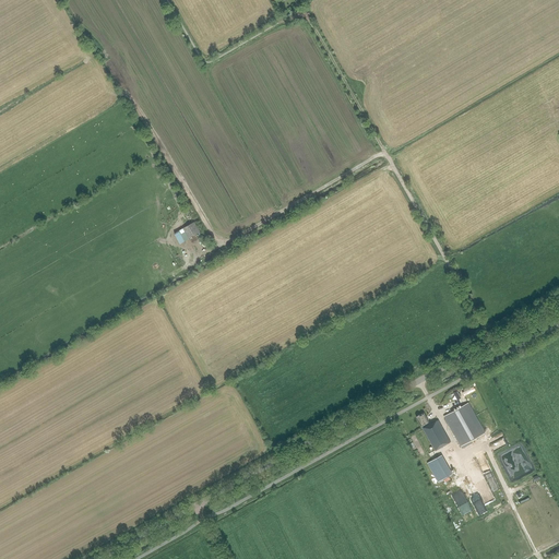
[(194,223),(179,232),(185,240),(200,232),(194,223)]
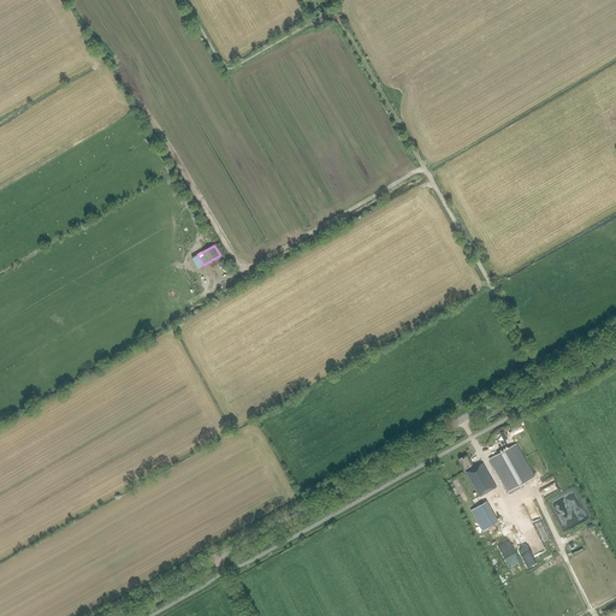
[(490,458),(508,492),(509,495),(520,489),(519,486),(534,477),(516,444),(490,458)]
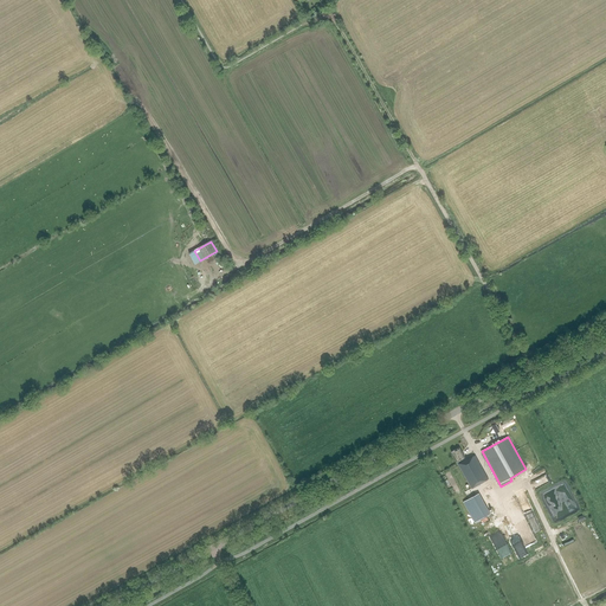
[(471,489),(488,479),(475,455),(466,459),(464,457),(465,457),(459,447),(456,450),(456,449),(455,450),(453,450),(452,450),(452,451),(451,451),(457,462),(458,464),(471,489)]
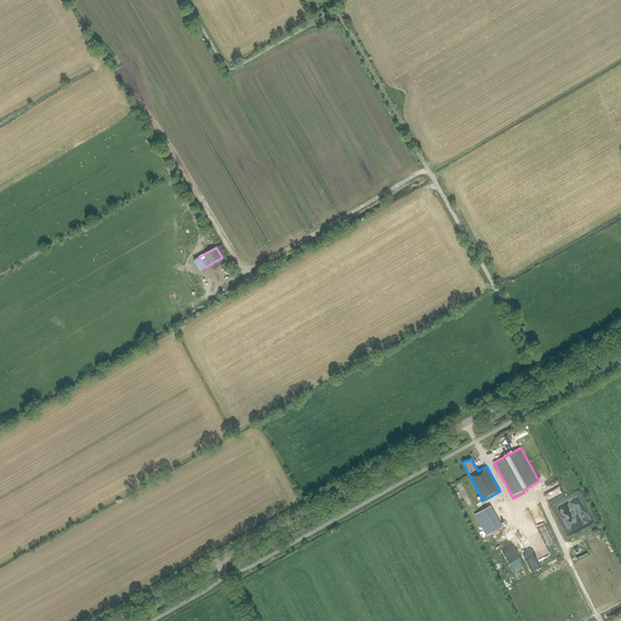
[(545,494),(550,501),(565,493),(562,484),(545,494)]
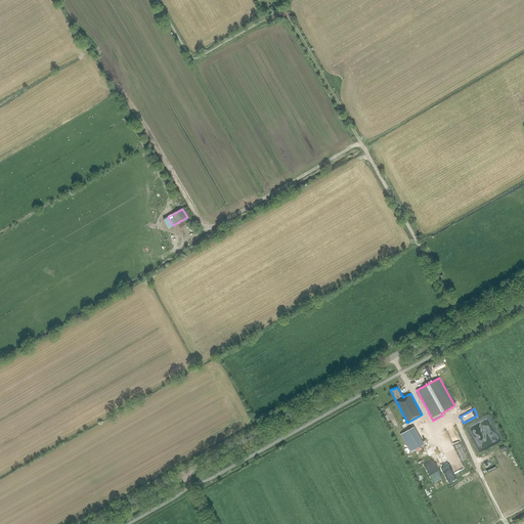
[(425,446),(423,442),(421,443),(419,439),(412,427),(405,431),(404,431),(416,451),(425,446)]
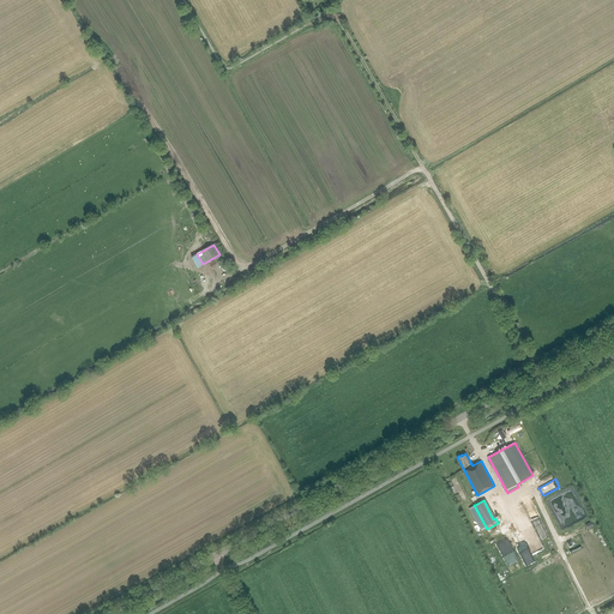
[(507,525),(518,548),(528,543),(517,521),(507,525)]
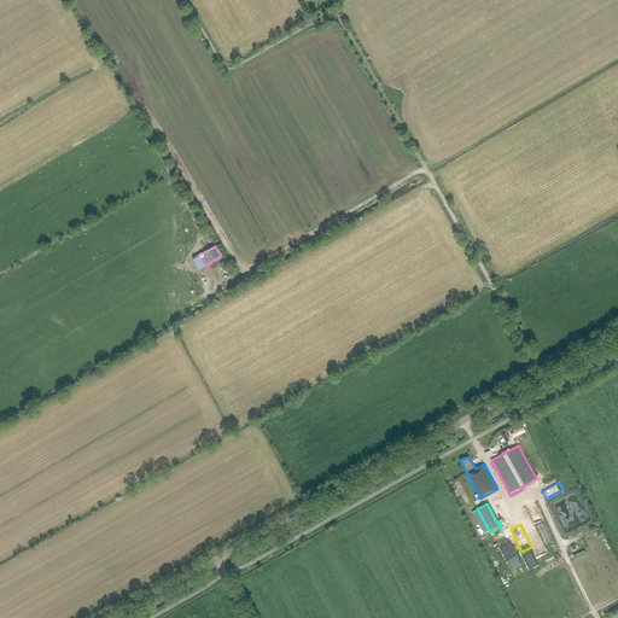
[(501,548),(509,543),(506,537),(497,542),(501,548)]
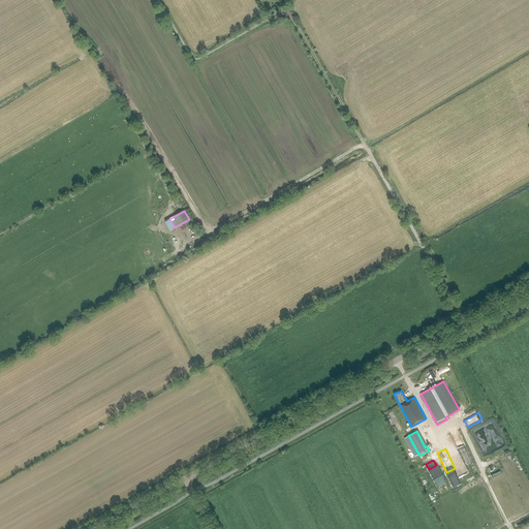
[(450,480),(454,487),(462,484),(460,476),(450,480)]
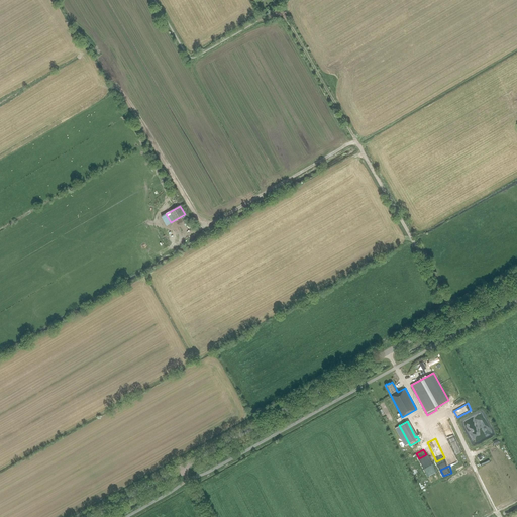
[(491,480),(495,477),(492,471),(487,474),(491,480)]
